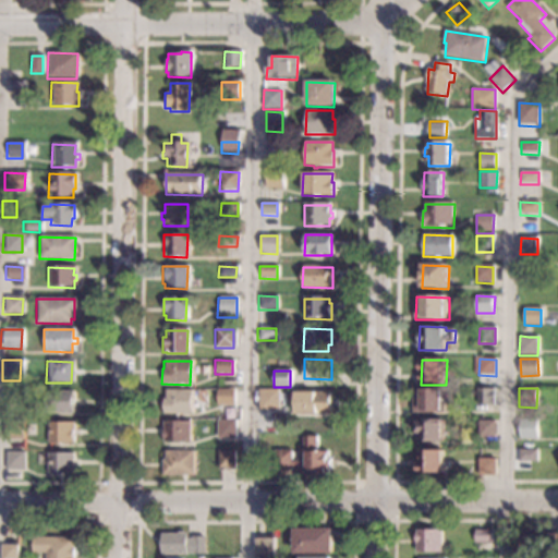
[(445,414),(414,413),(414,389),(445,389),(445,414)]
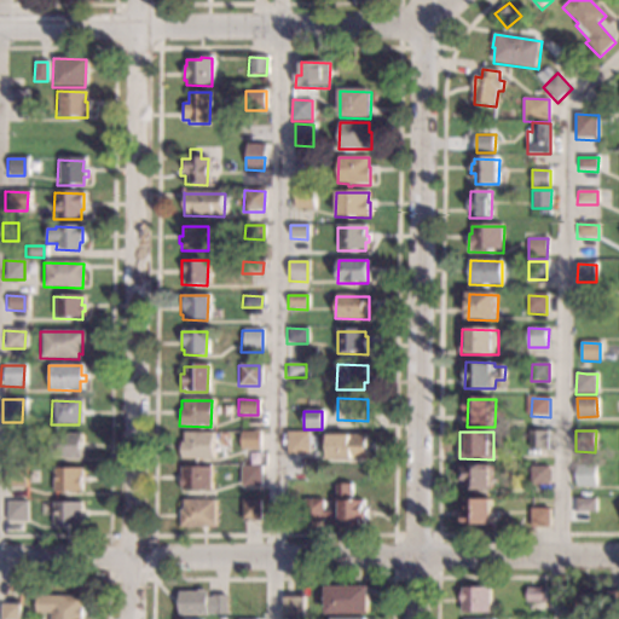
[(548,451),(526,450),(526,432),(549,432),(548,451)]
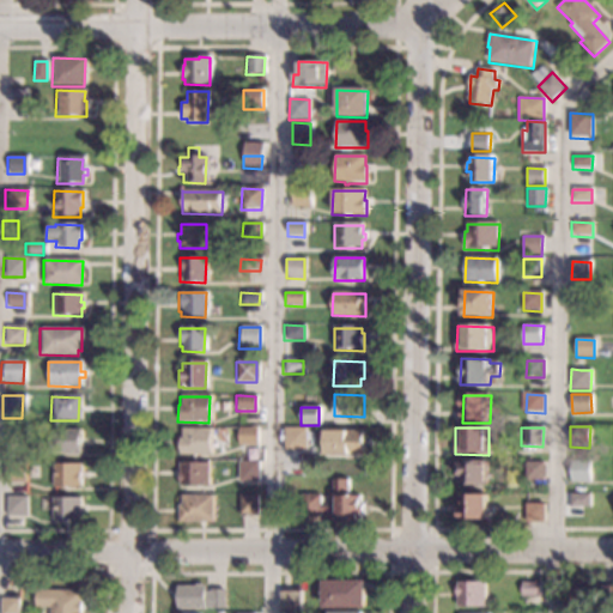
[(208,455),(177,454),(177,438),(178,438),(178,429),(210,429),(208,455)]
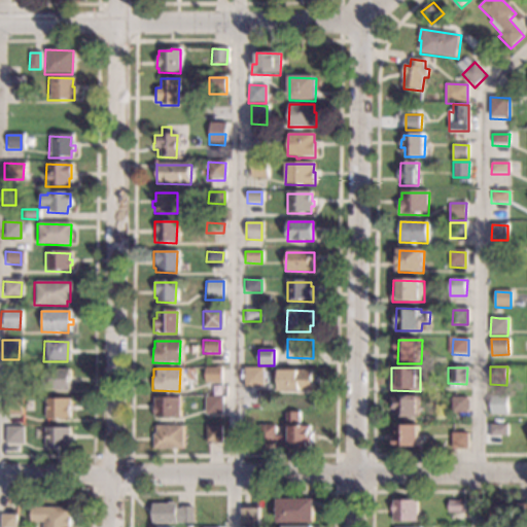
[(219,384),(204,383),(204,369),(219,369),(219,384)]
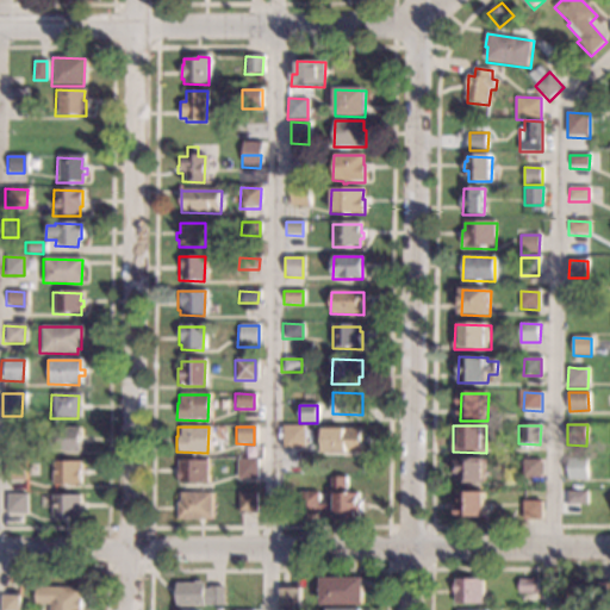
[(303,449),(281,448),(281,427),(303,427),(303,449)]
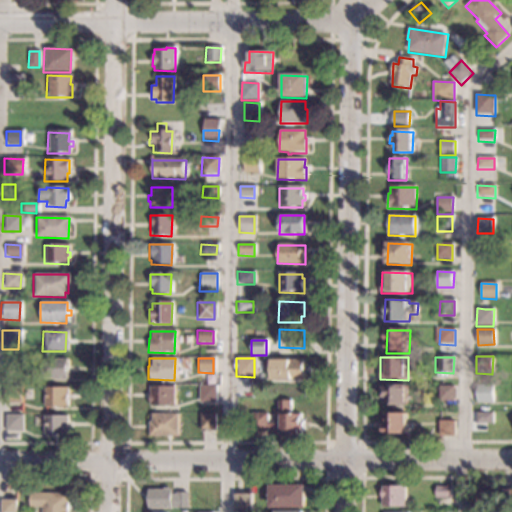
[(65,380),(41,379),(41,360),(65,360),(65,380)]
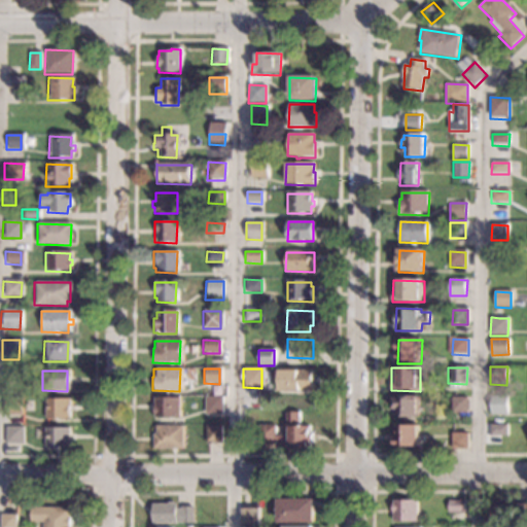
[(312,391),(279,390),(280,371),(313,372),(312,391)]
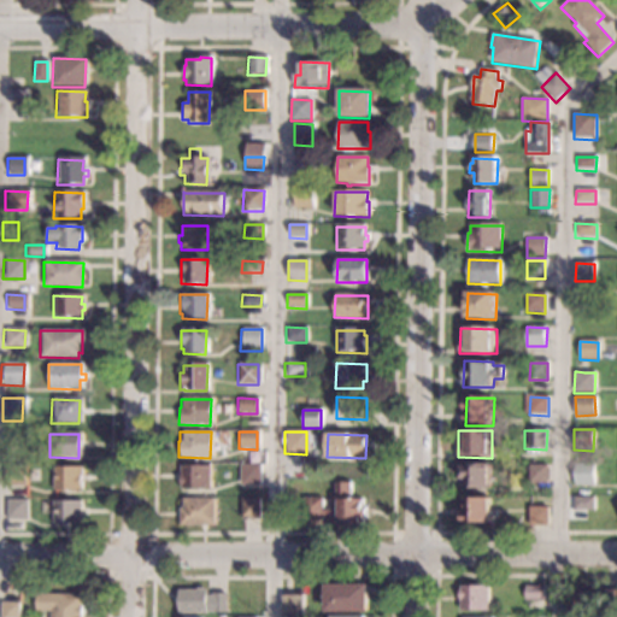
[(594,486),(574,486),(575,464),(594,465),(594,486)]
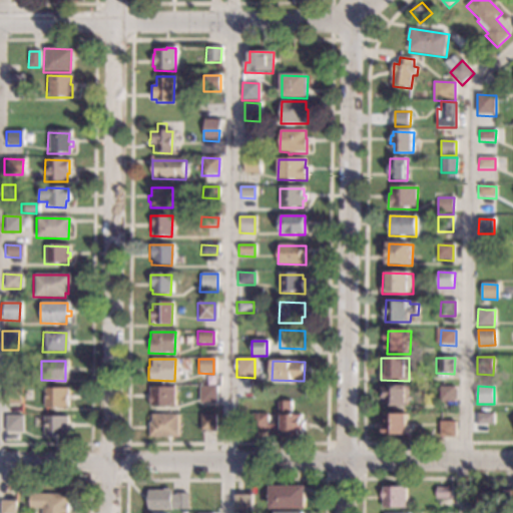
[(214,404),(197,404),(197,387),(214,387),(214,404)]
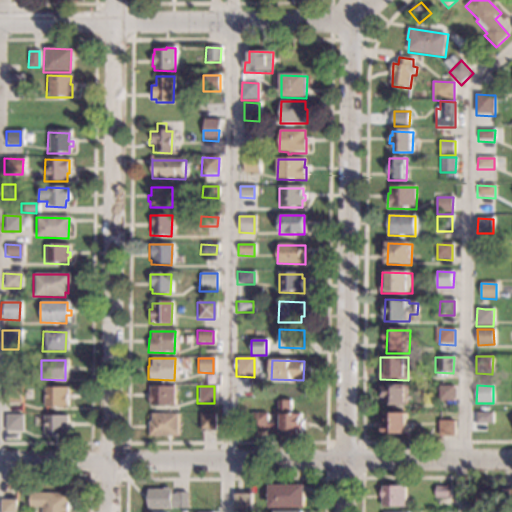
[(172,406),(147,405),(148,387),(173,387),(172,406)]
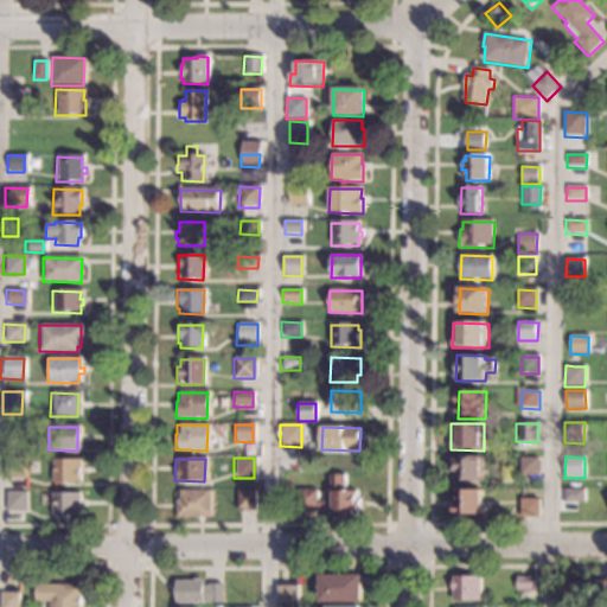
[(484,481),(458,481),(458,473),(453,473),(453,459),(484,460),(484,481)]
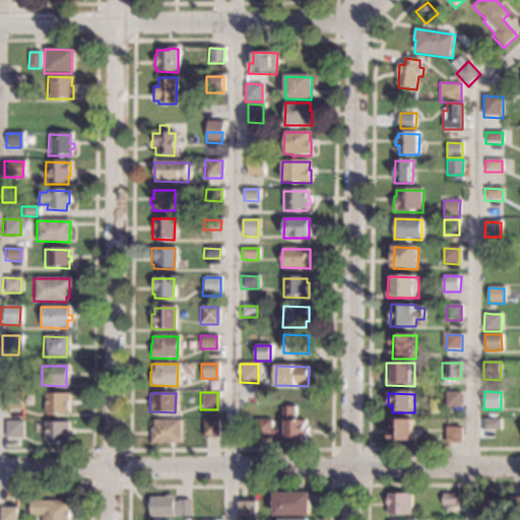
[(460,407),(445,407),(445,393),(460,393),(460,407)]
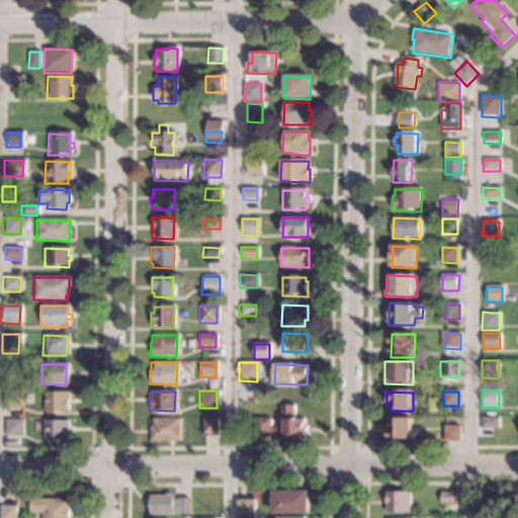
[(67,413),(41,412),(42,393),(67,394),(67,413)]
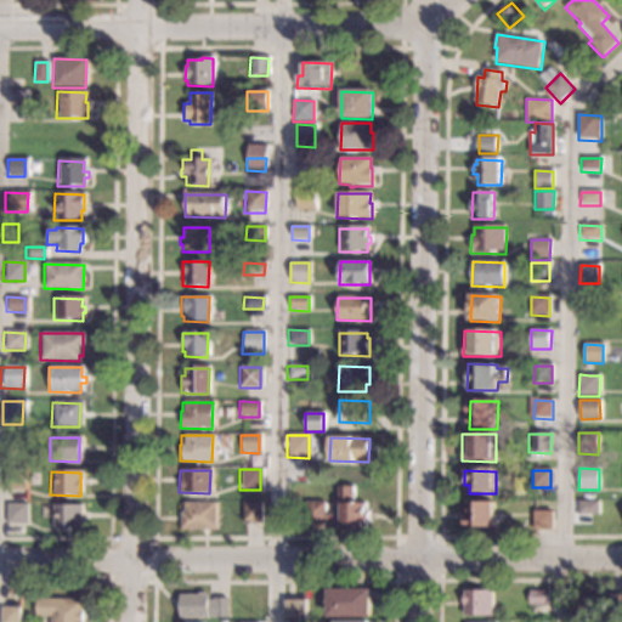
[(352,505),(365,505),(365,514),(368,514),(368,521),(363,521),(363,532),(340,531),(340,521),(323,521),(323,526),(304,526),(305,502),(323,503),(323,514),(340,515),(340,504),(335,504),(337,487),(352,487),(352,505)]
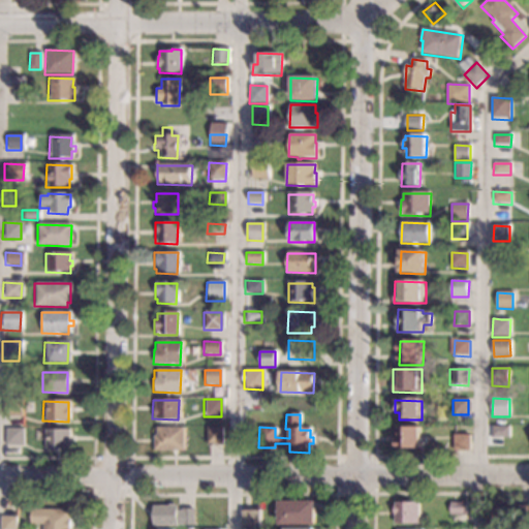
[(509,439),(491,439),(492,427),(509,427),(509,439)]
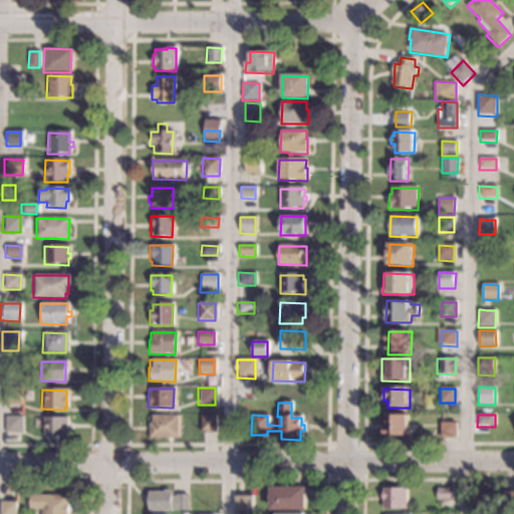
[(177,439),(148,438),(148,425),(150,425),(150,416),(177,417),(177,439)]
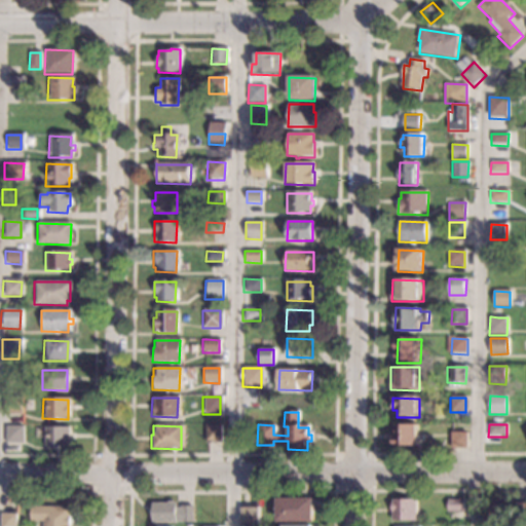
[(417,447),(395,446),(396,434),(390,434),(390,425),(418,426),(417,447)]
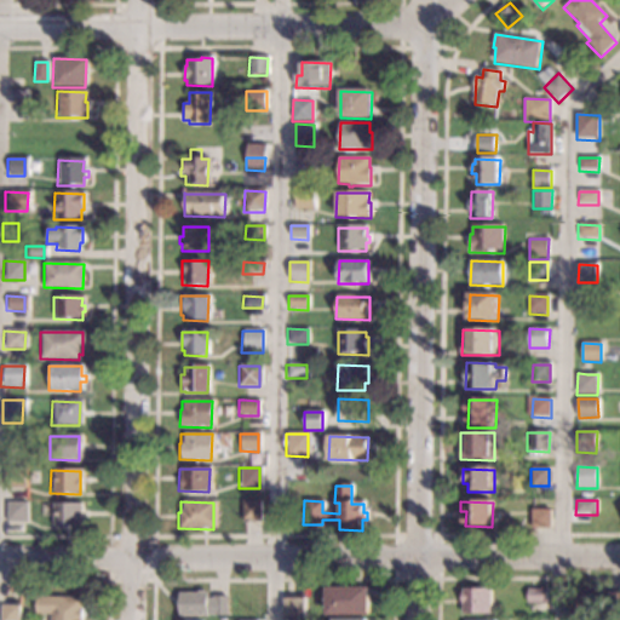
[(551,503),(551,511),(541,510),(543,501),(551,503)]
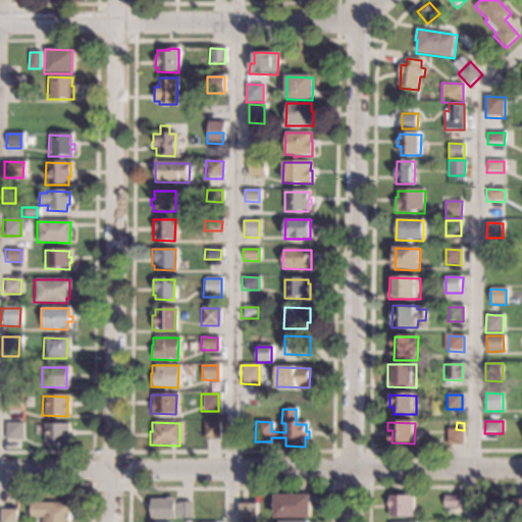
[(18,440),(2,440),(3,423),(19,423),(18,440)]
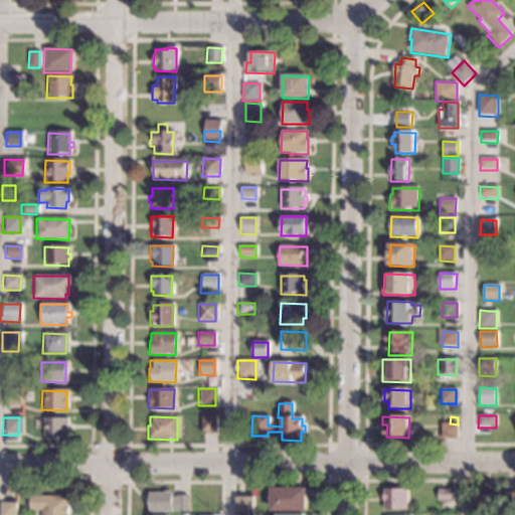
[(215,435),(198,435),(199,417),(215,417),(215,435)]
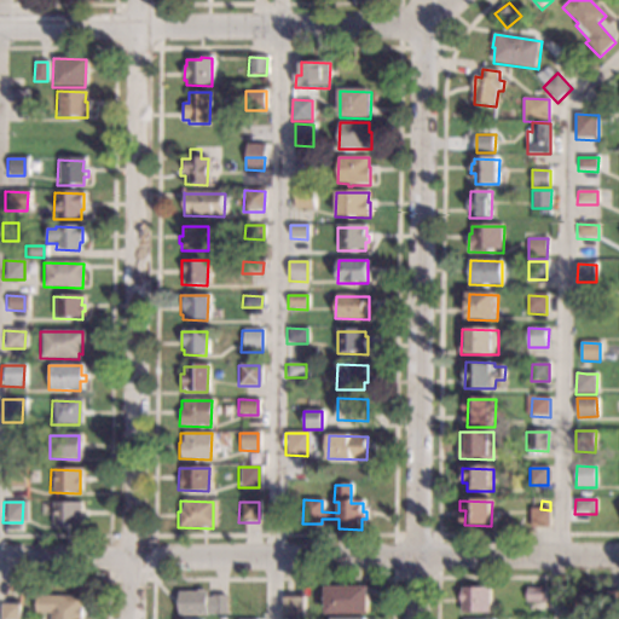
[(77,527),(50,526),(51,504),(79,504),(77,527)]
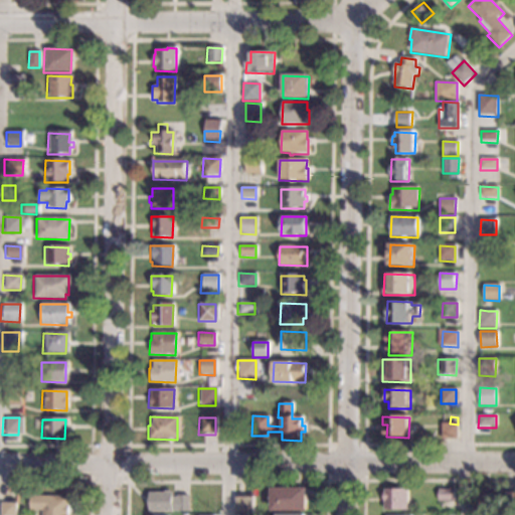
[(458,441),(442,440),(443,425),(459,425),(458,441)]
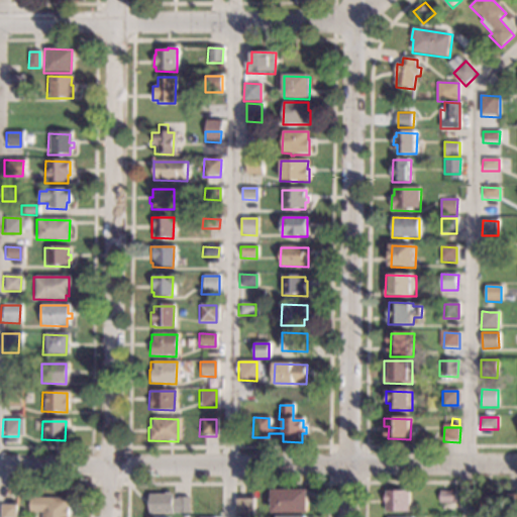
[(309,514),(272,513),(273,490),(309,491),(309,514)]
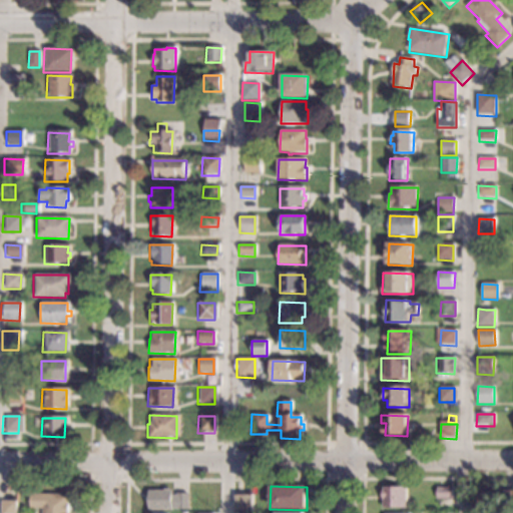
[(407,508),(382,508),(383,487),(407,488),(407,508)]
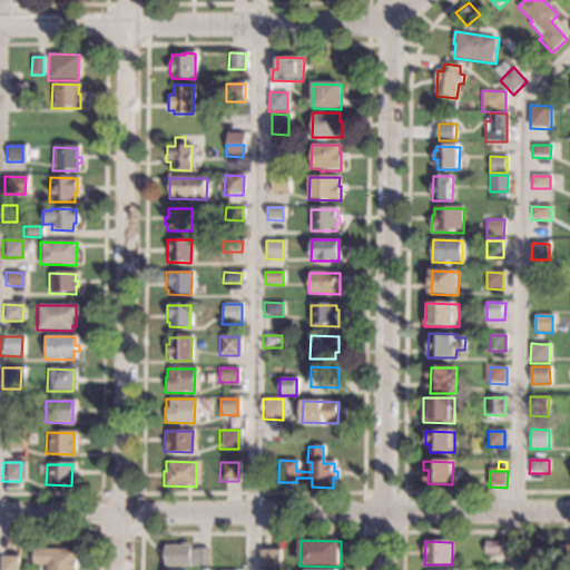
[(503,557),(484,556),(485,541),(504,542),(503,557)]
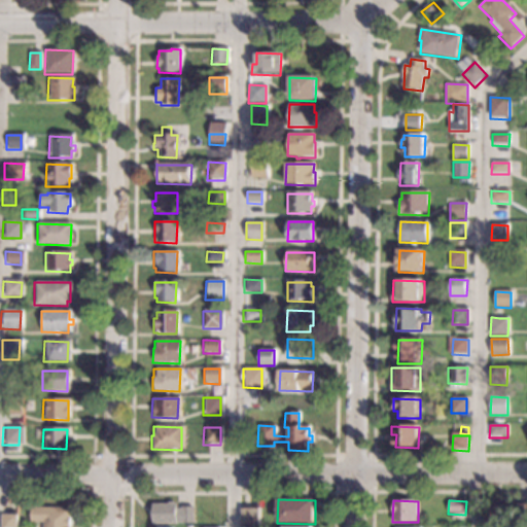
[(174,508),(180,508),(180,506),(192,506),(191,526),(180,525),(180,524),(150,523),(150,519),(147,519),(147,513),(150,513),(150,503),(167,504),(168,502),(174,502),(174,508)]
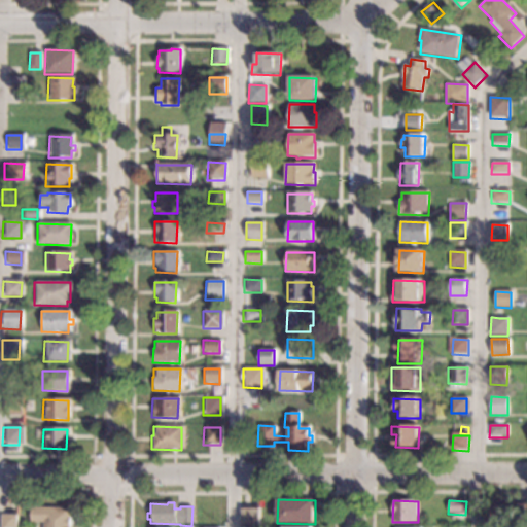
[(500,510),(511,511),(510,523),(500,523),(500,526),(483,526),(483,504),(500,505),(500,510)]
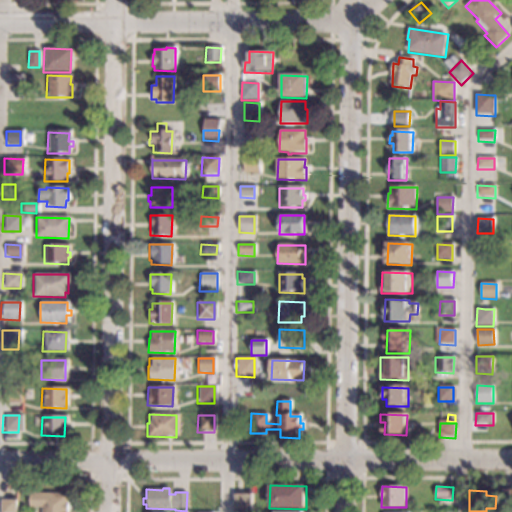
[(511,506),(502,506),(502,490),(506,490),(511,490),(511,506)]
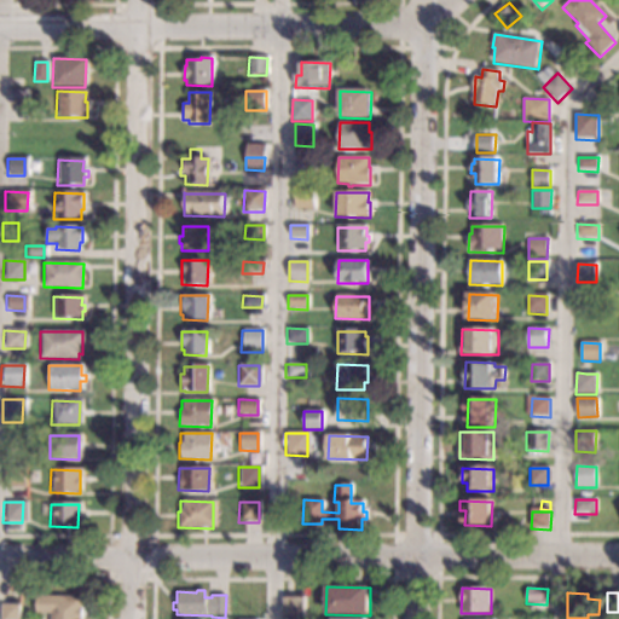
[(81,597),(80,618),(48,618),(48,613),(34,613),(34,596),(81,597)]
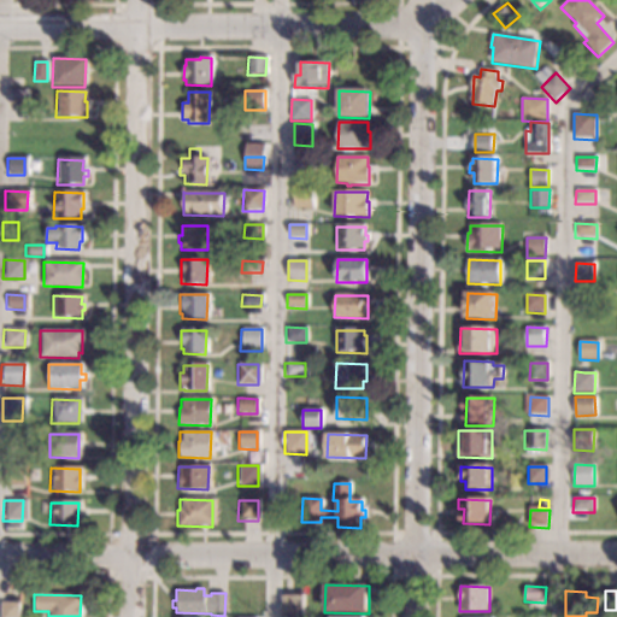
[(304,597),(303,616),(280,616),(281,595),(304,597)]
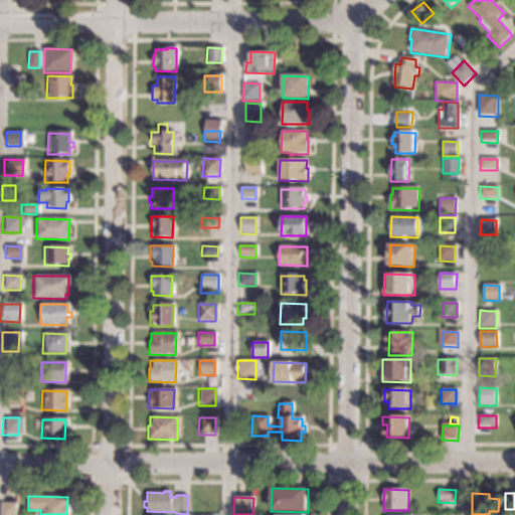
[(14,514),(0,514),(0,503),(14,503),(14,514)]
